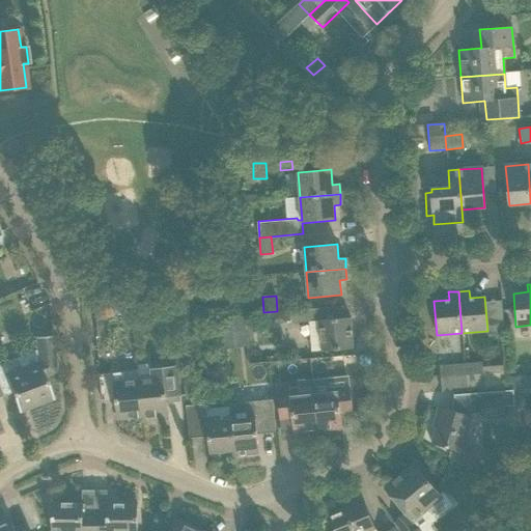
[(113,317),(110,299),(94,301),(98,320),(113,317)]
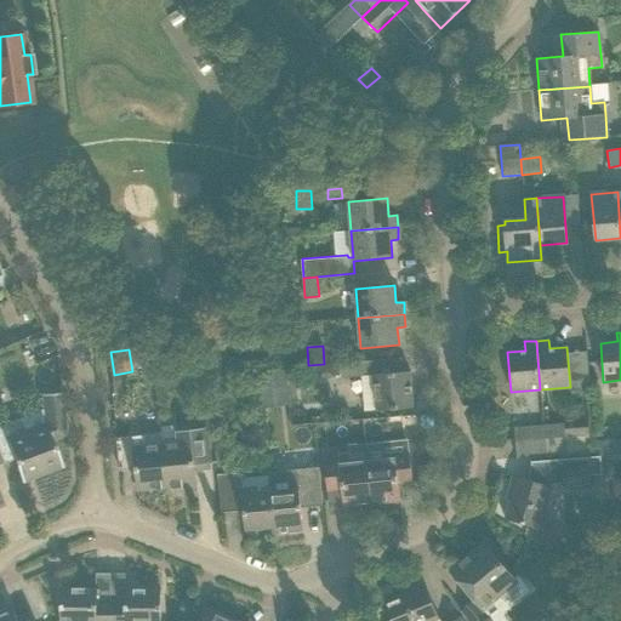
[(369,376),(368,362),(339,364),(340,379),(369,376)]
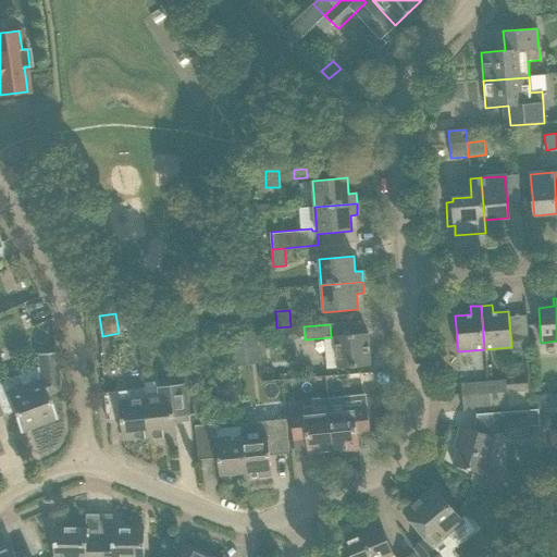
[(196,347),(212,351),(217,332),(200,327),(196,347)]
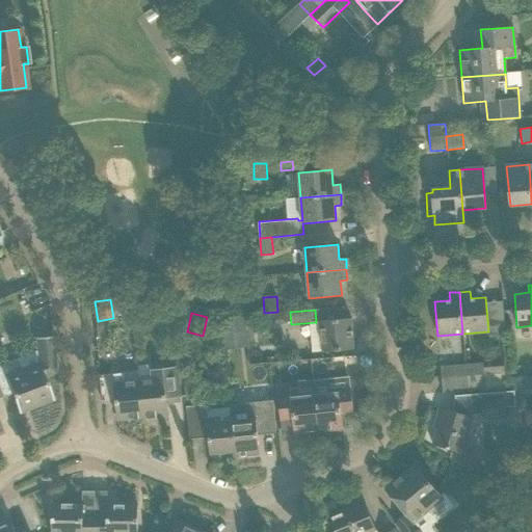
[(245,346),(243,325),(242,317),(221,319),(222,327),(224,348),(245,346)]
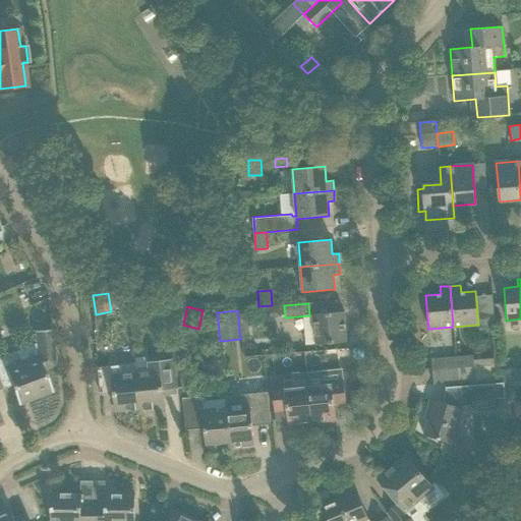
[(313,314),(315,345),(326,344),(346,342),(343,311),(323,313),(313,314)]
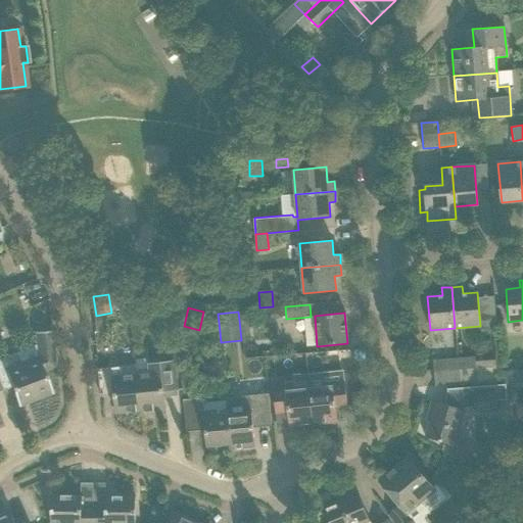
[(51,393),(43,372),(54,367),(50,331),(34,332),(36,345),(0,358),(0,385),(2,390),(9,387),(17,407),(51,393)]
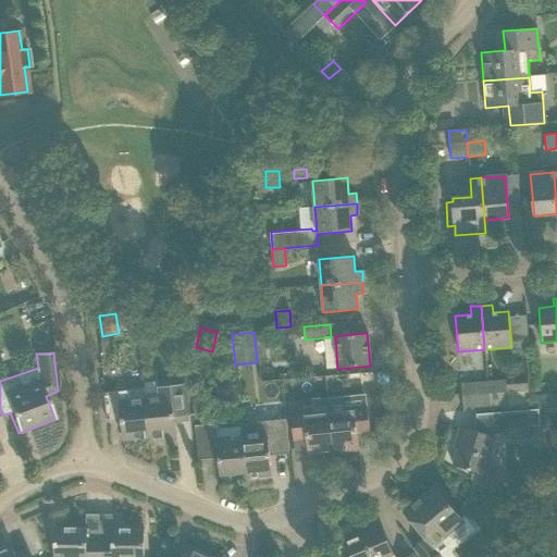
[(489,394),(493,393),(504,392),(503,381),(487,382),(489,394)]
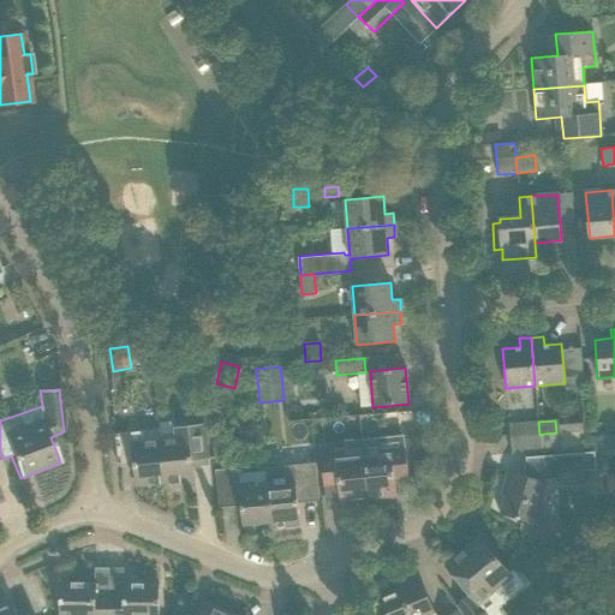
[(520,436),(539,435),(538,422),(519,423),(520,436)]
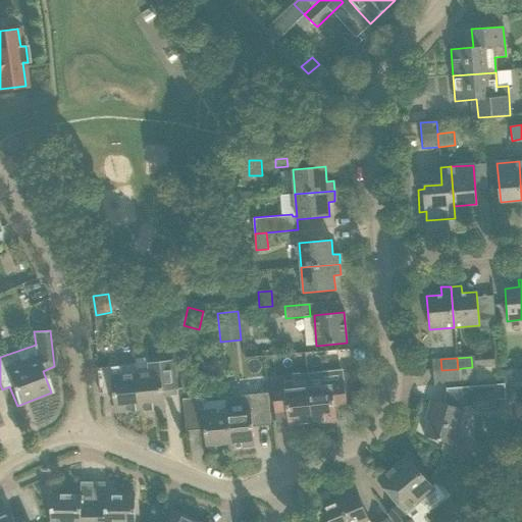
[(165,412),(163,392),(176,390),(174,370),(173,360),(148,363),(149,372),(137,374),(140,410),(139,410),(140,414),(165,412)]
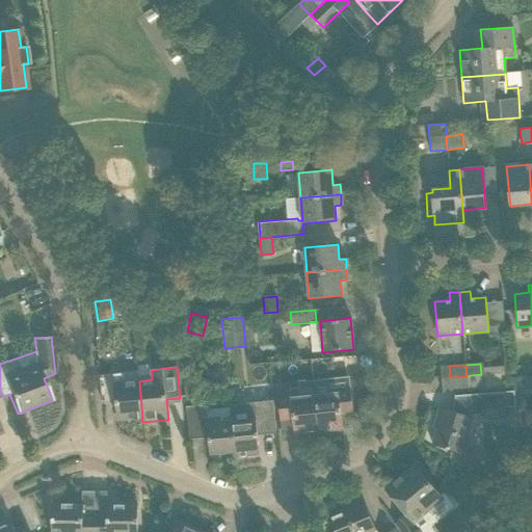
[(102,401),(114,400),(116,420),(141,418),(142,418),(139,381),(138,371),(99,375),(102,401)]
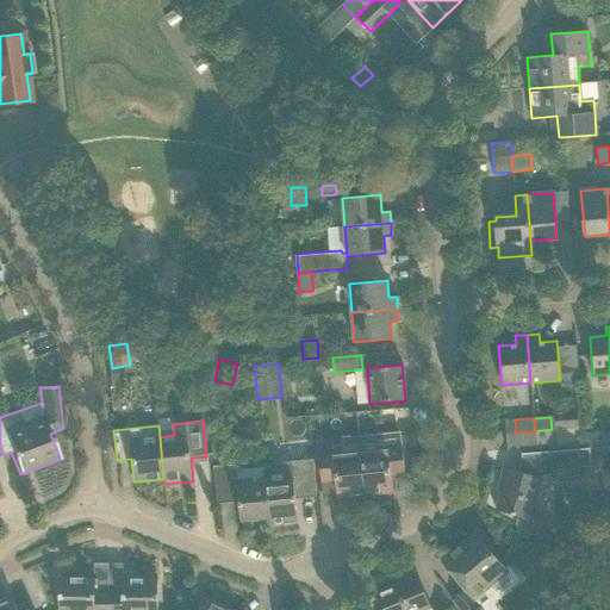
[(586,434),(587,448),(605,447),(604,434),(586,434)]
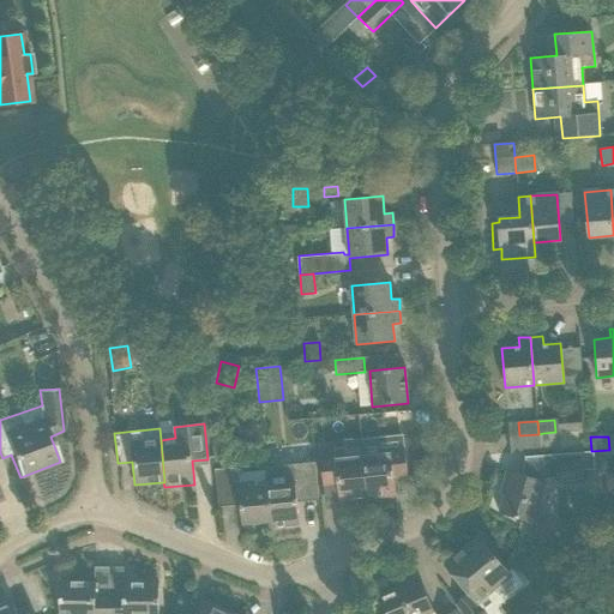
[(379,453),(362,455),(367,499),(395,495),(392,479),(408,477),(404,449),(379,451),(379,453)]
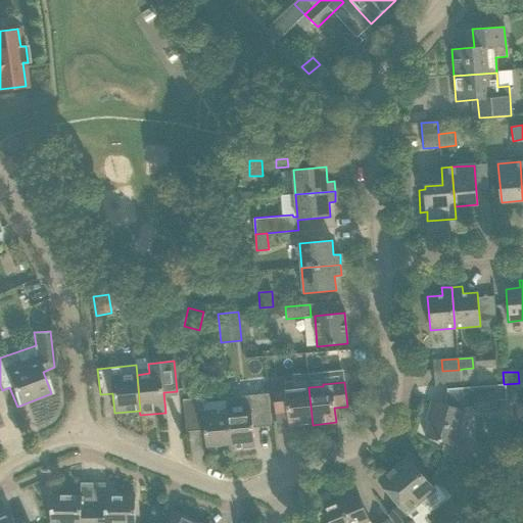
[(447,388),(443,405),(452,407),(463,410),(464,408),(473,407),(474,412),(497,411),(496,400),(506,399),(505,385),(447,388)]
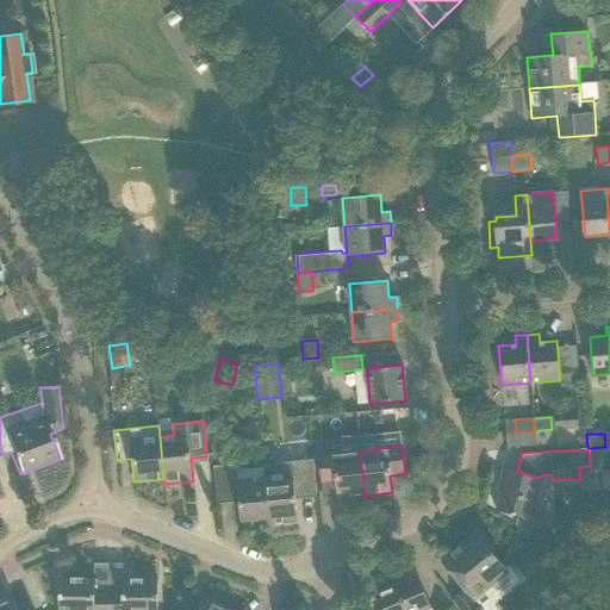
[(365,496),(360,452),(344,454),(344,452),(318,454),(318,459),(321,483),(335,481),(337,498),(365,496)]
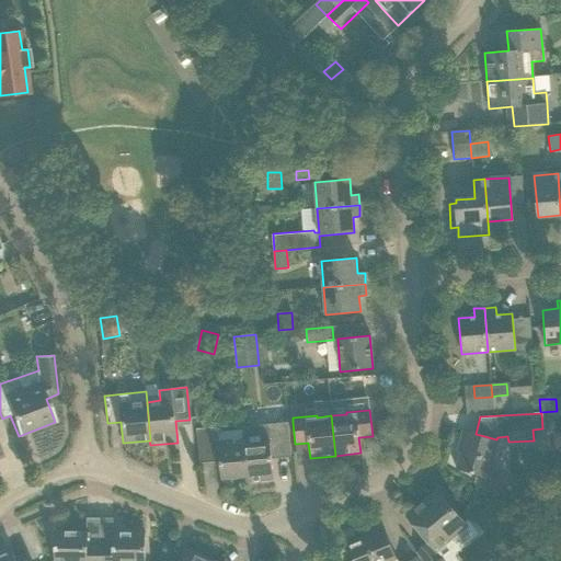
[(396,421),(377,422),(378,434),(397,432),(397,425),(396,421)]
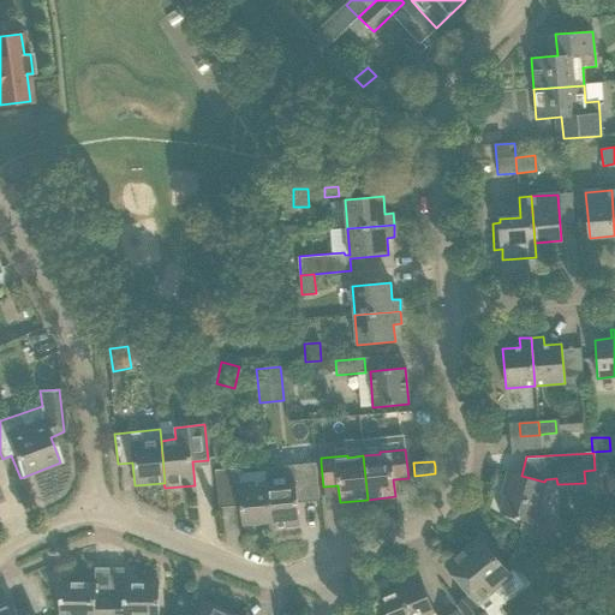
[(272,523),(270,523),(270,527),(300,525),(298,503),(320,501),(317,477),(316,463),(284,466),(285,467),(266,469),(267,482),(272,523)]
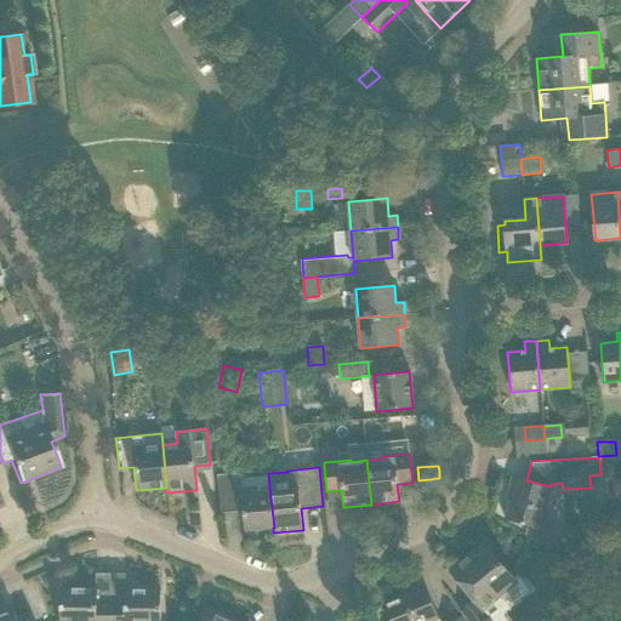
[(245,530),(273,528),(274,528),(269,486),(243,489),(240,472),(217,474),(218,489),(221,513),(243,511),(245,530)]
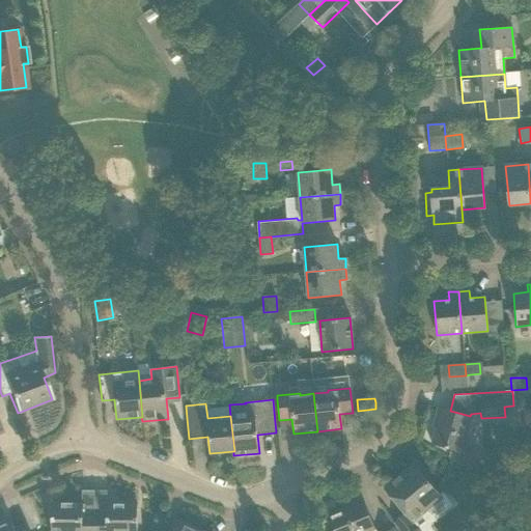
[(458,413),(450,411),(438,407),(435,419),(438,420),(431,444),(451,449),(448,458),(478,475),(485,462),(463,450),(471,416),(470,416),(458,413)]
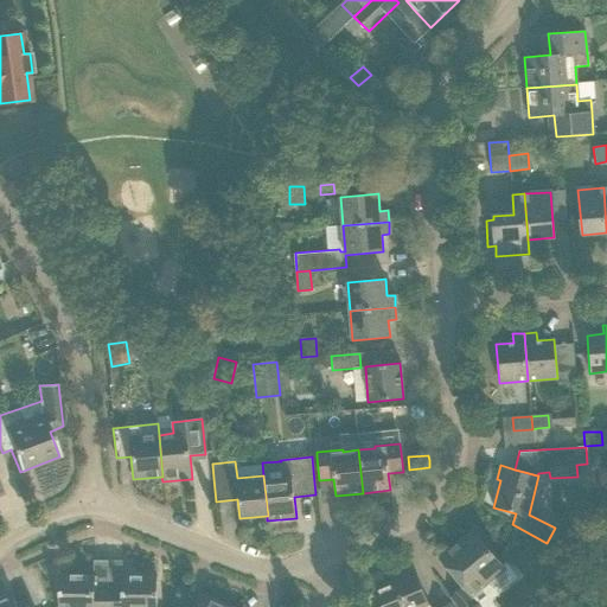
[(454,576),(472,598),(505,570),(487,549),(472,531),(440,558),(454,576)]
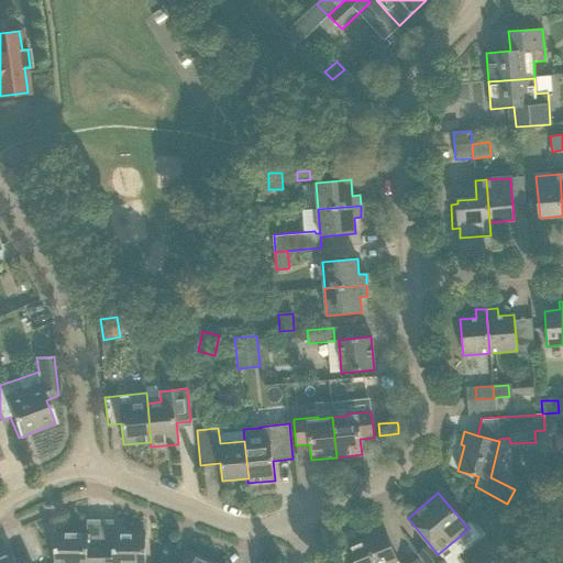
[(393,562),(398,561),(384,528),(371,533),(372,536),(345,548),(352,562),(393,562)]
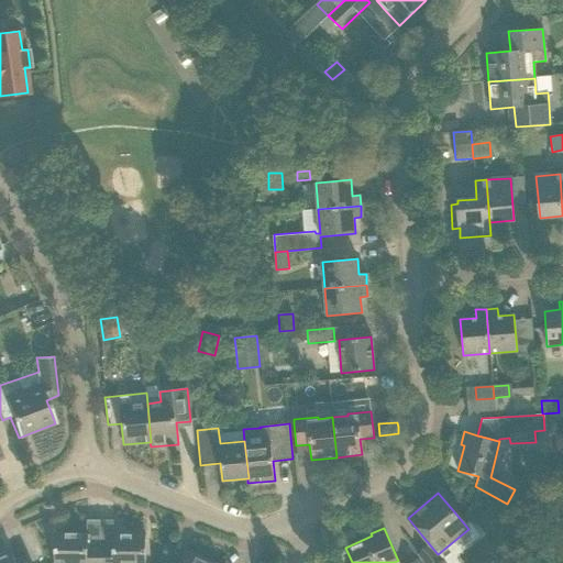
[(99,562),(100,543),(87,543),(87,533),(54,533),(54,555),(54,562),(99,562)]
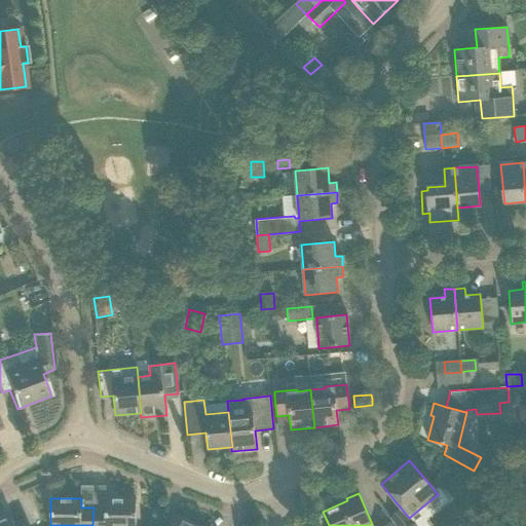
[(94,508),(92,525),(136,525),(136,520),(136,499),(105,499),(105,509),(94,508)]
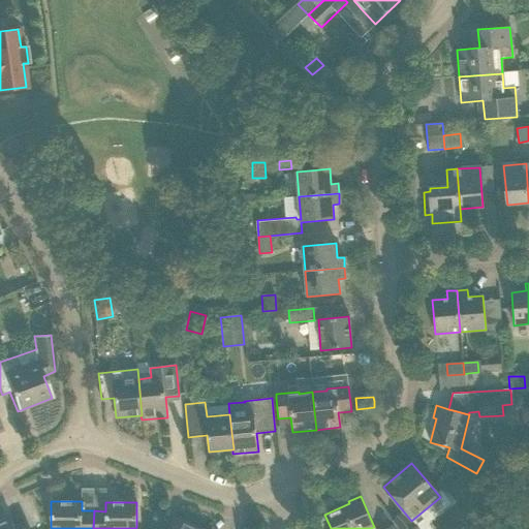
[(0,528),(14,528),(9,517),(0,520),(0,528)]
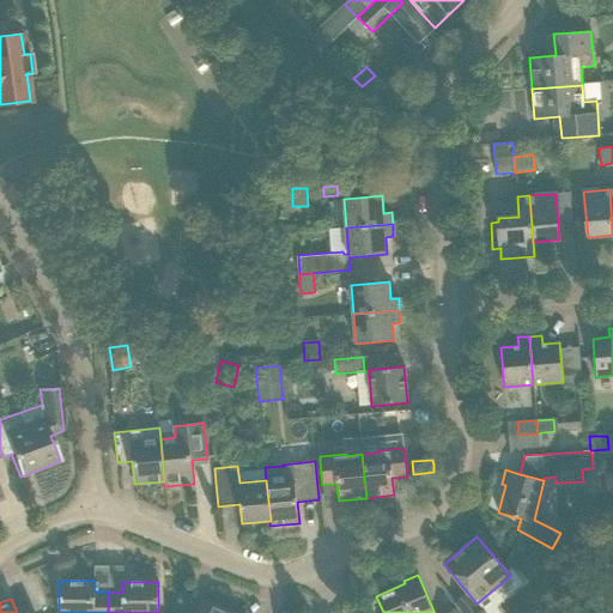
[(226,612),(228,611),(201,600),(195,612),(189,612),(182,610),(180,612),(226,612)]
